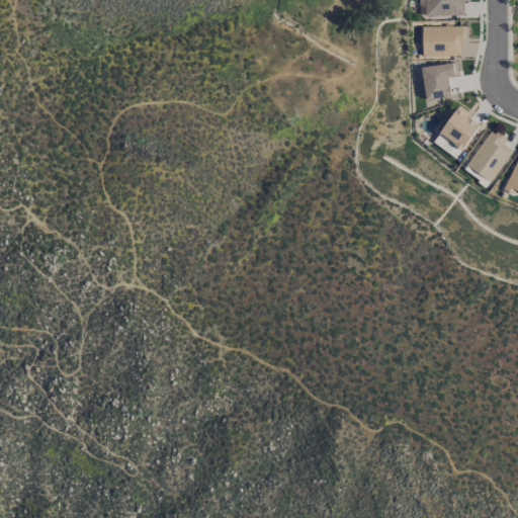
[(423,0),(418,0),(418,16),(465,15),(464,0),(423,0)]
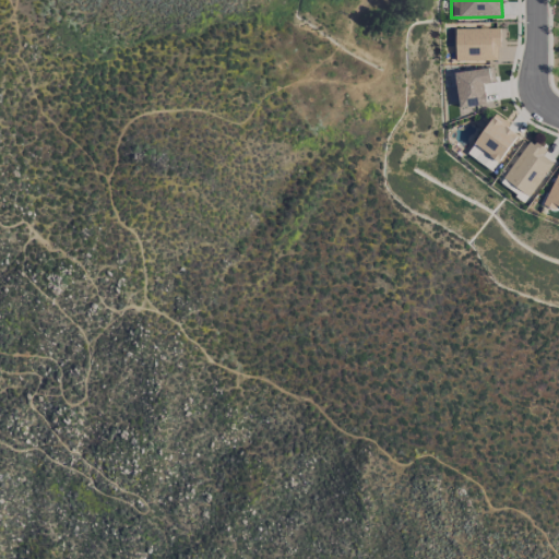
[(498,27),(454,28),(454,60),(498,59),(498,27)]
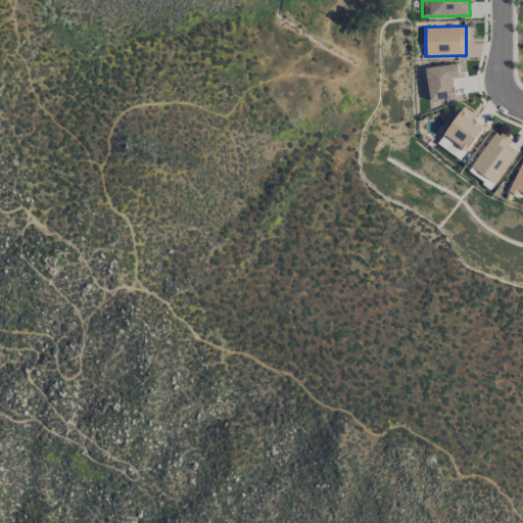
[(424,67),(428,100),(455,97),(453,78),(463,77),(462,63),(424,67)]
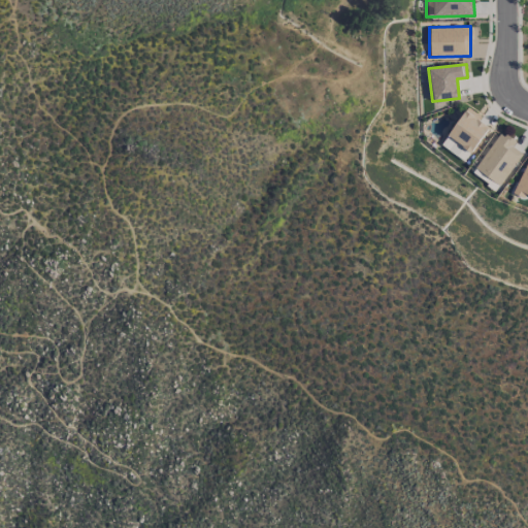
[(502,186),(522,152),(513,146),(516,141),(498,131),(474,170),(502,186)]
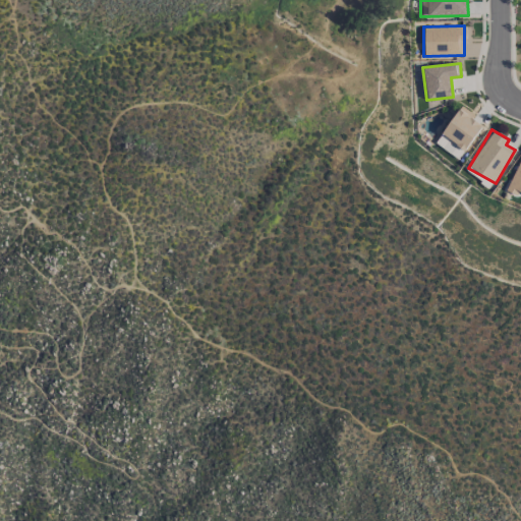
[(520,156),(505,190),(516,195),(518,191),(520,192),(520,156)]
